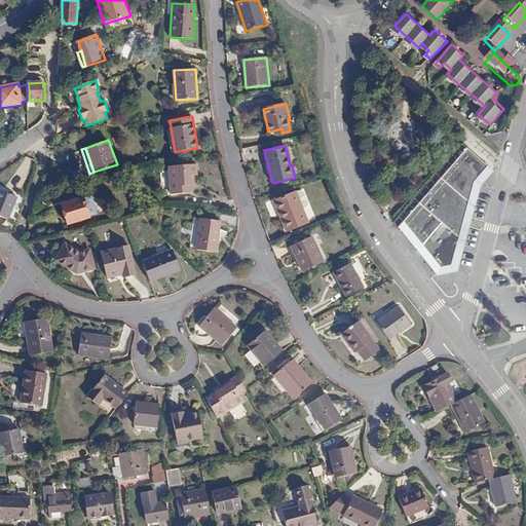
[(480,172),(484,166),(463,149),(400,221),(407,229),(422,247),(439,266),(444,265),(447,265),(459,223),(467,194),(472,181),(480,172)]
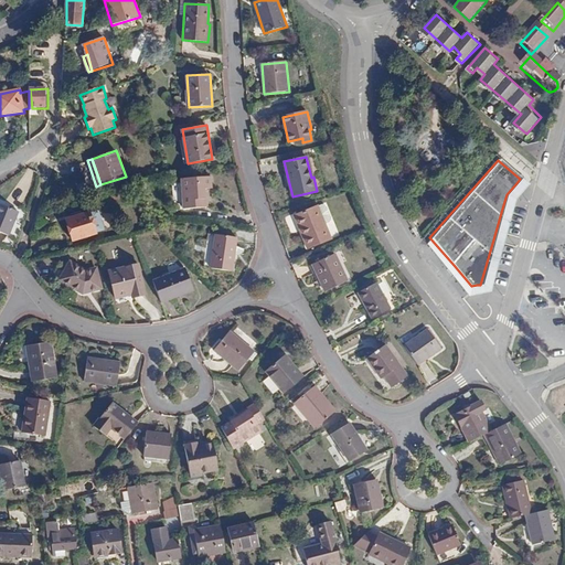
[(212,177),(181,179),(183,209),(209,206),(208,189),(213,189),(212,177)]
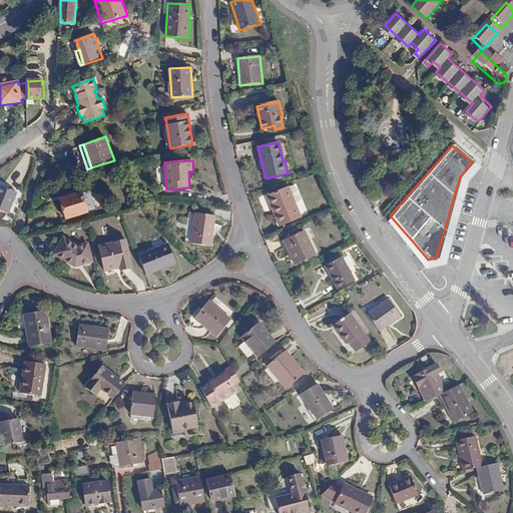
[(389,216),(385,222),(425,270),(445,267),(446,265),(458,222),(460,213),(468,185),(469,180),(480,169),(472,162),(468,167),(460,176),(456,189),(448,217),(436,259),(433,259),(428,260),(412,240),(397,223),(390,215),(389,216)]
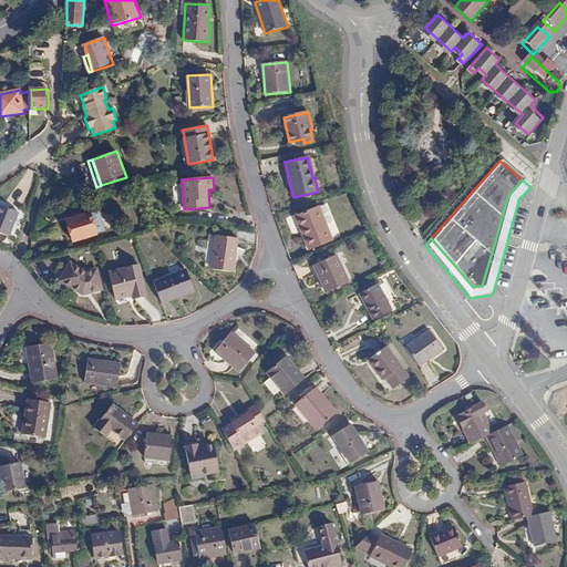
[(19,213),(0,205),(0,233),(9,237),(19,213)]
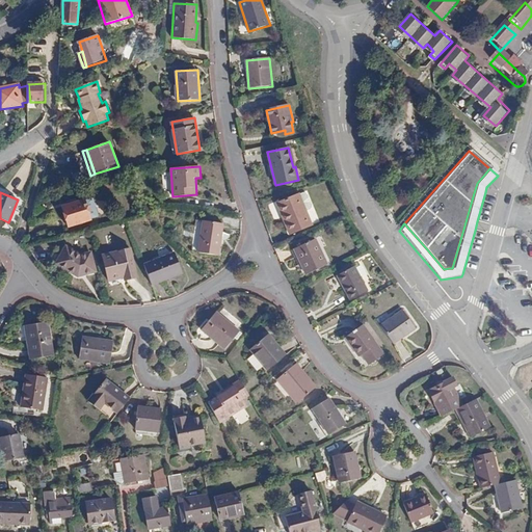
[(303,192),(299,194),(306,210),(310,209),(311,207),(312,204),(308,194),(306,193),(303,192)]
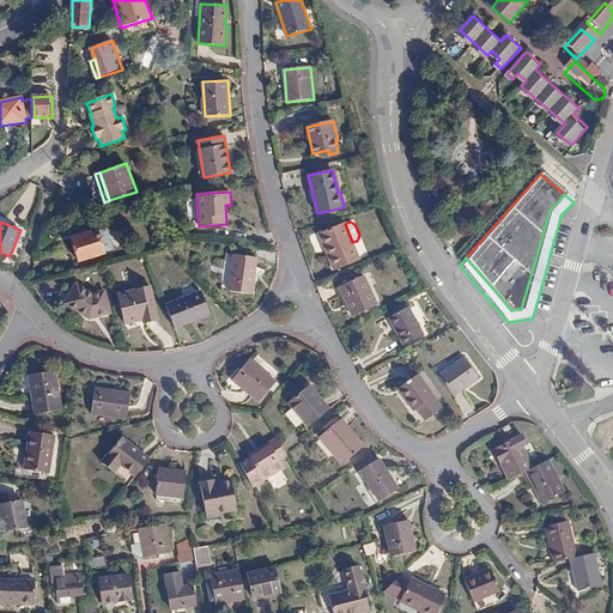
[(352,242),(345,224),(344,223),(320,234),(334,271),(360,260),(352,242)]
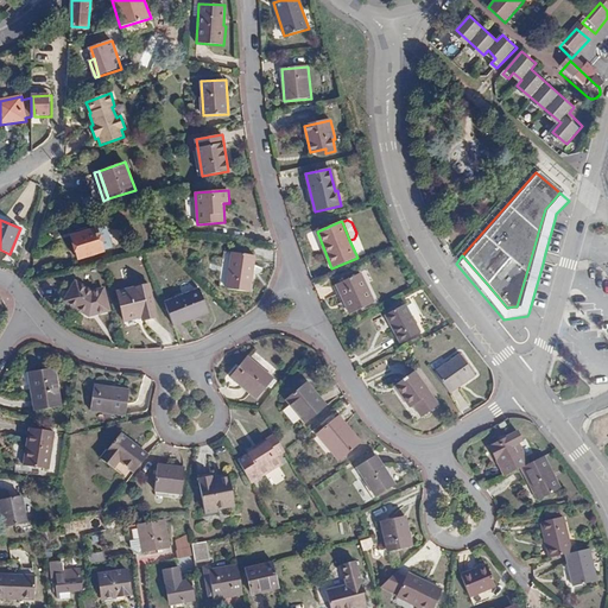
[(97,229),(73,238),(78,258),(103,251),(97,229)]
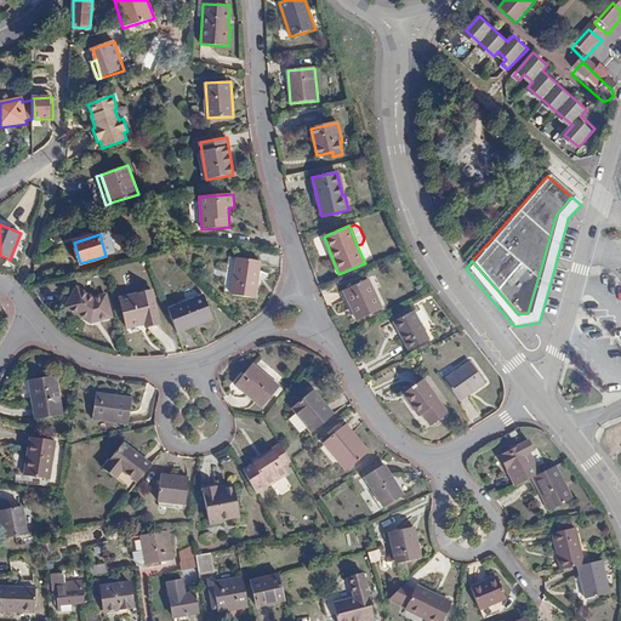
[(233,288),(226,286),(224,294),(256,298),(262,261),(229,257),(228,266),(235,267),(233,288)]
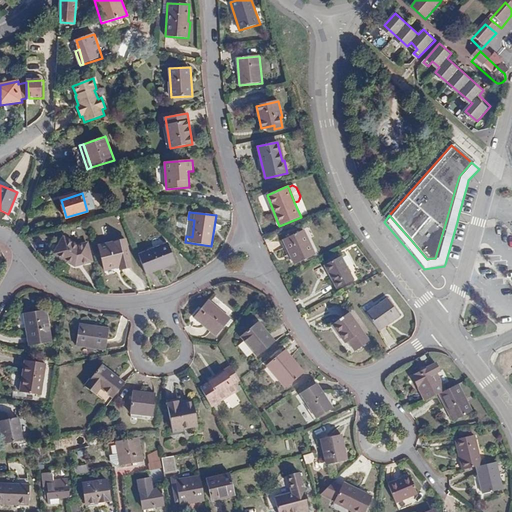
[(188,219),(186,236),(192,237),(194,220),(188,219)]
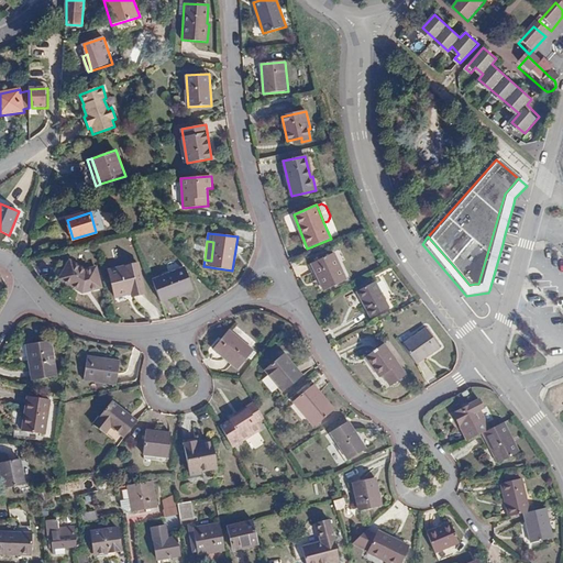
[(335,253),(311,263),(324,290),(348,279),(335,253)]
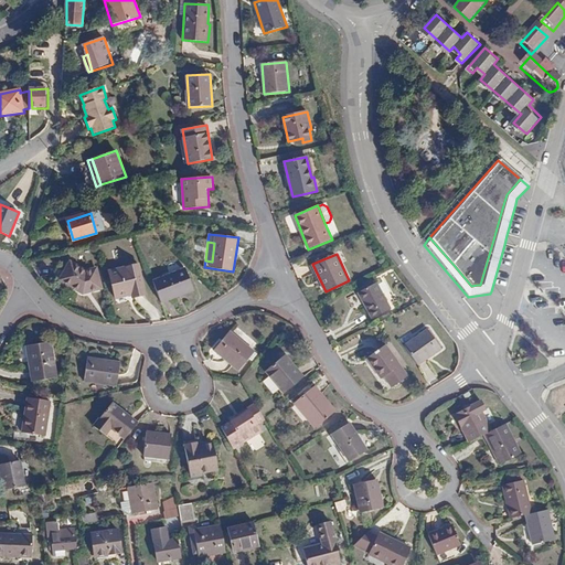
[(87,272),(71,263),(60,280),(83,294),(102,288),(97,268),(87,272)]
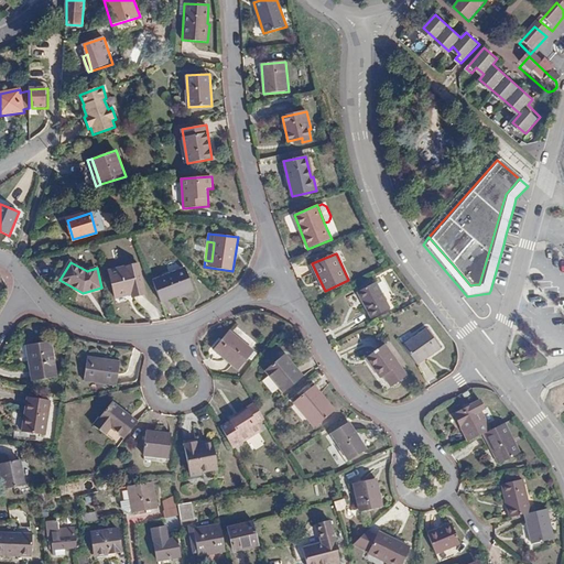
[(139,263),(109,270),(116,297),(131,294),(132,297),(147,294),(139,263)]
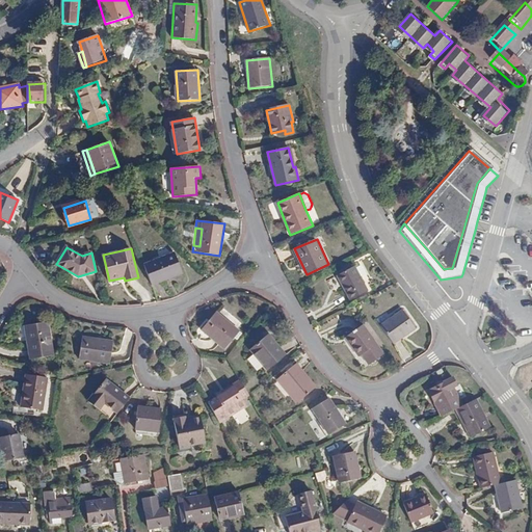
[(144,264),(153,286),(184,273),(176,253),(144,264)]
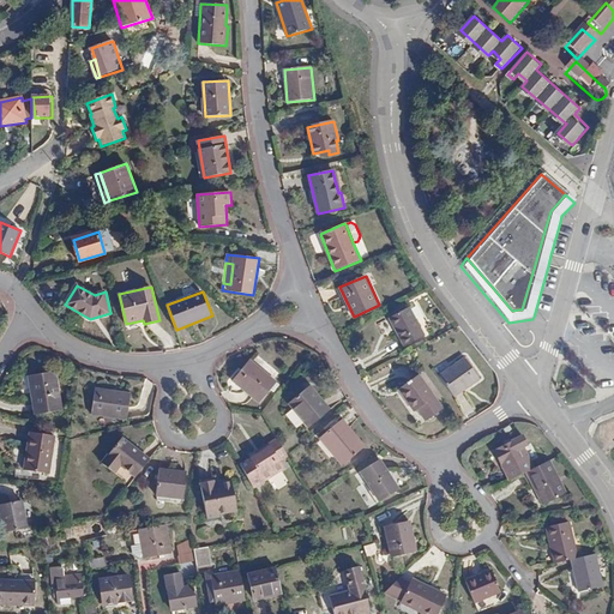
[(410,307),(389,319),(404,347),(426,335),(410,307)]
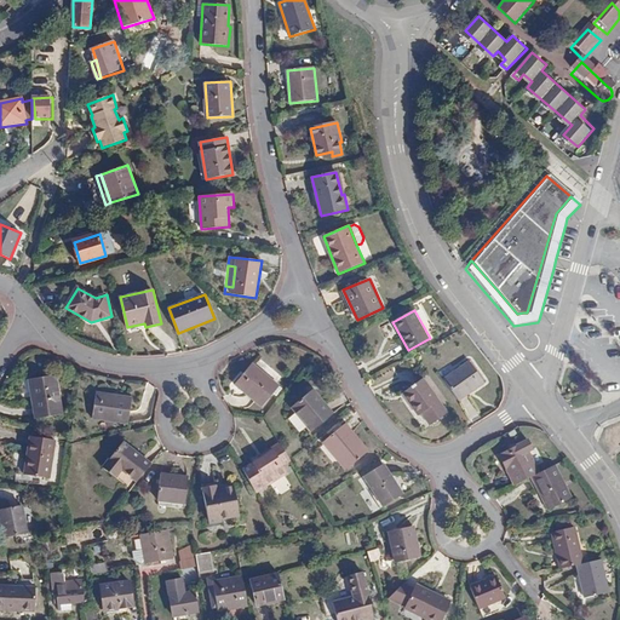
[(470,360),(445,379),(459,401),(486,382),(470,360)]
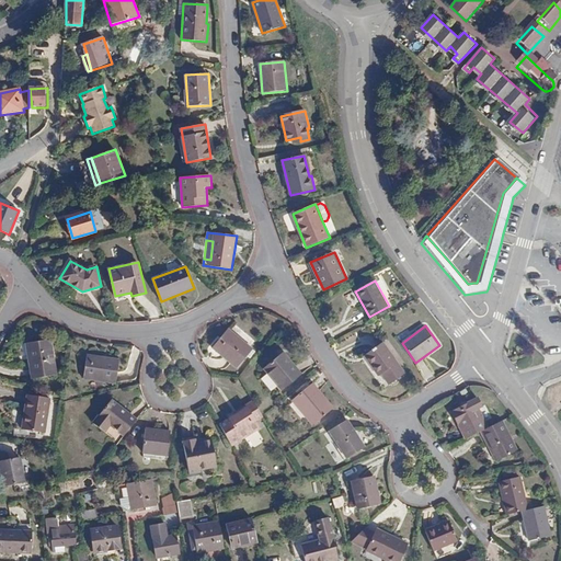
[(253,350),(228,329),(213,348),(237,369),(253,350)]
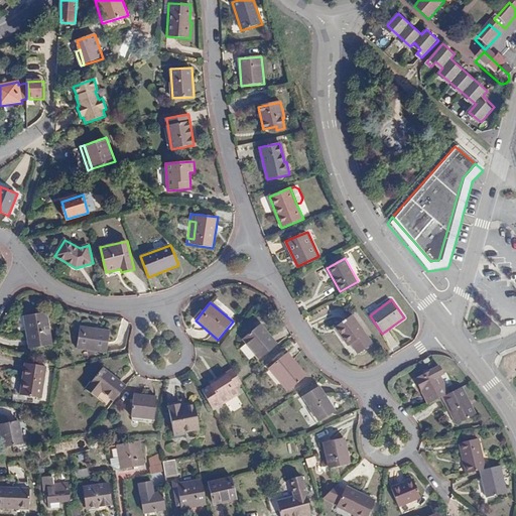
[(45,312),(25,315),(28,330),(25,331),(28,350),(52,346),(49,326),(47,327),(45,312)]
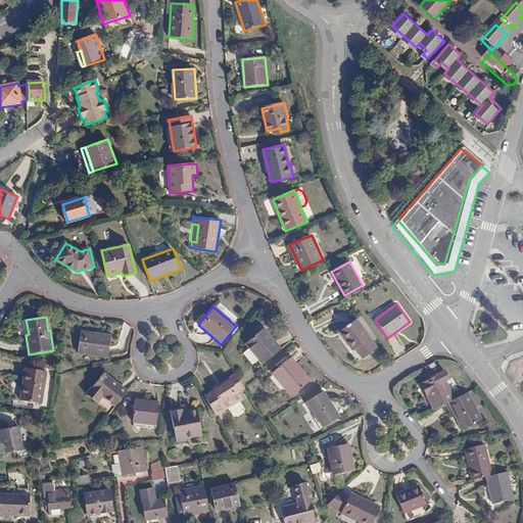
[(360,344),(368,355),(378,347),(358,319),(339,332),(352,350),(354,348),(360,344)]
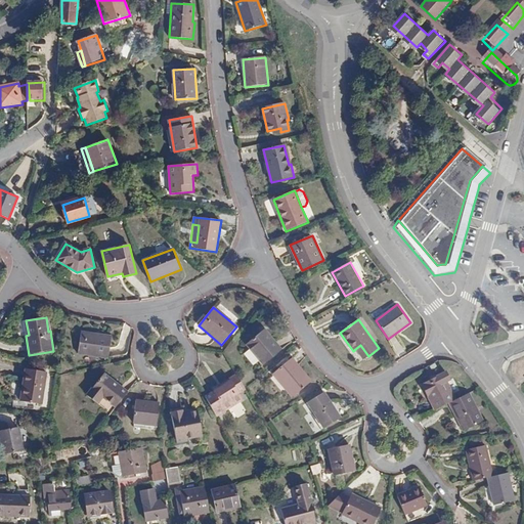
[(282,350),(265,330),(247,345),(264,365),(282,350)]
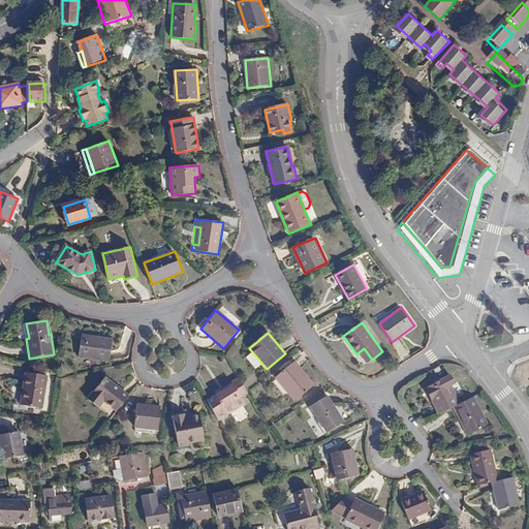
[(113,340),(82,336),(79,358),(110,362),(113,340)]
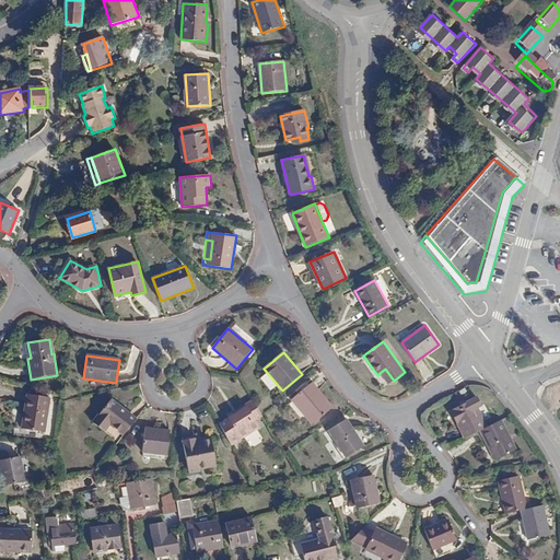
[(388,385),(394,381),(385,369),(380,373),(388,385)]
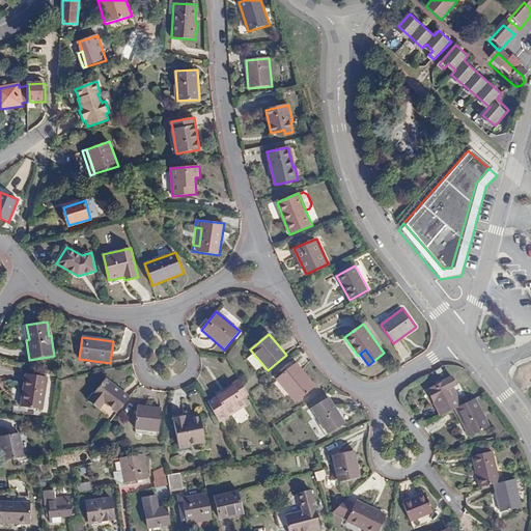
[(316,387),(297,363),(277,381),(296,403),(316,387)]
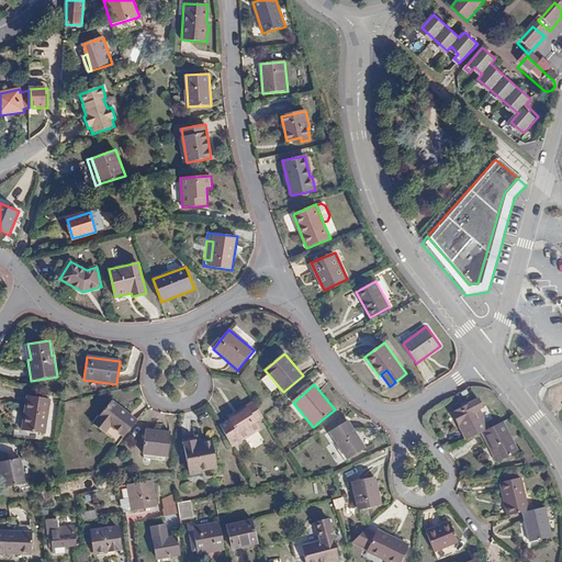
[(51,400),(27,396),(23,431),(45,434),(51,400)]
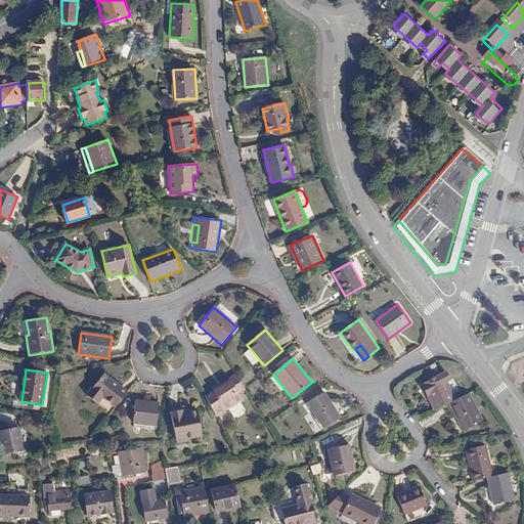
[(103,398),(115,408),(127,393),(104,374),(87,395),(97,404),(103,398)]
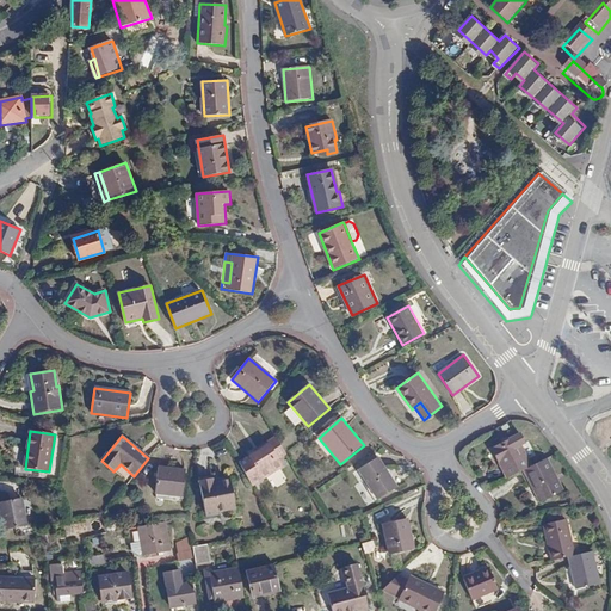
[(491,449),(506,480),(524,471),(532,467),(518,436),(491,449)]
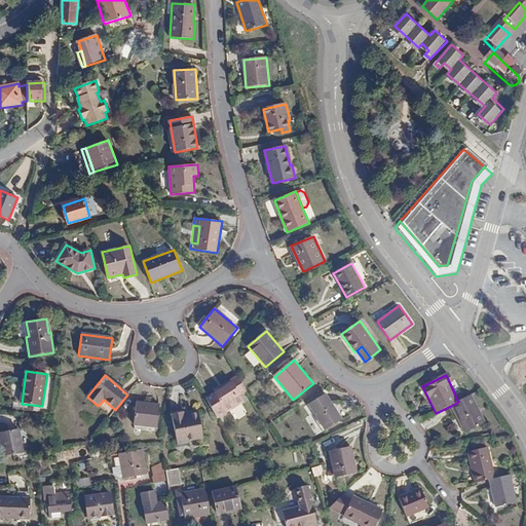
[(241,396),(248,391),(247,389),(237,376),(220,386),(221,389),(215,393),(228,414),(245,402),(241,396)]
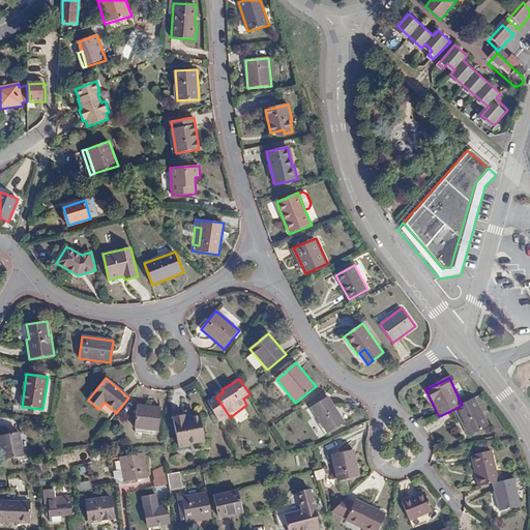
[(329,398),(311,409),(327,435),(345,423),(329,398)]
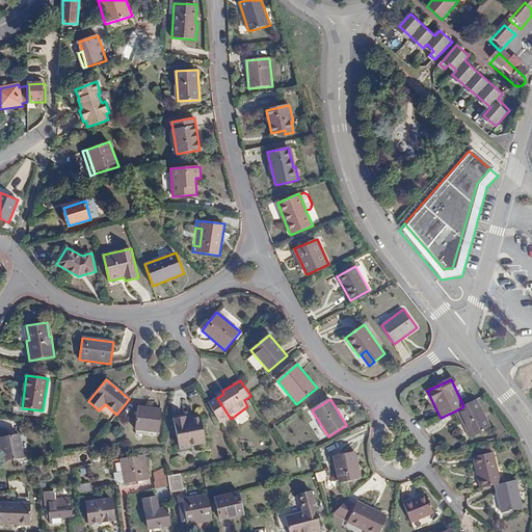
[(491,428),(477,400),(463,406),(456,410),(471,439),(491,428)]
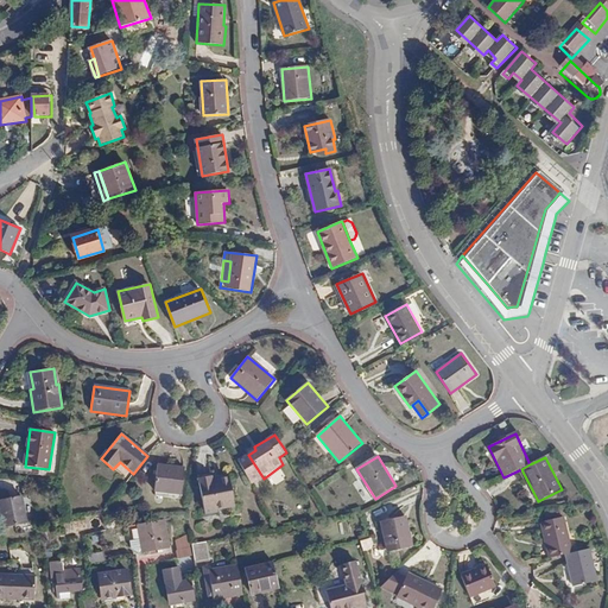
[(184,468),(158,464),(154,492),(182,495),(184,468)]
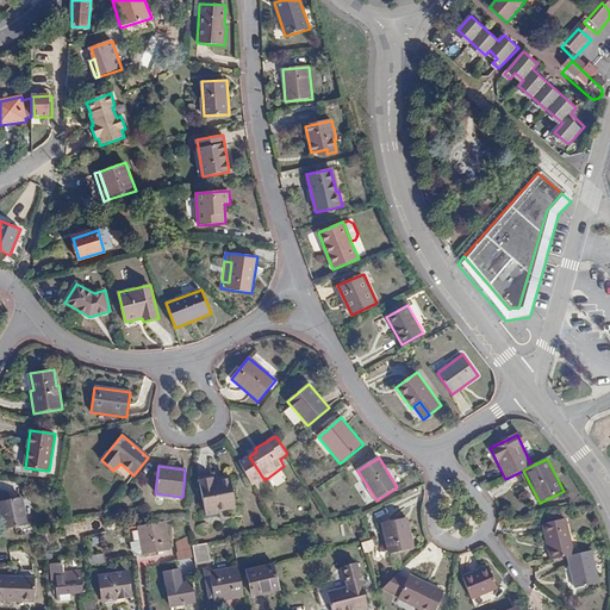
[(213,478),(199,481),(205,514),(236,508),(229,478),(215,480),(213,478)]
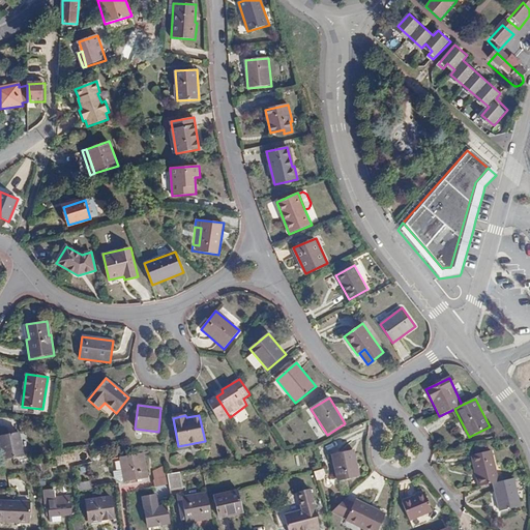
[(19,433),(0,436),(0,439),(4,461),(24,457),(19,433)]
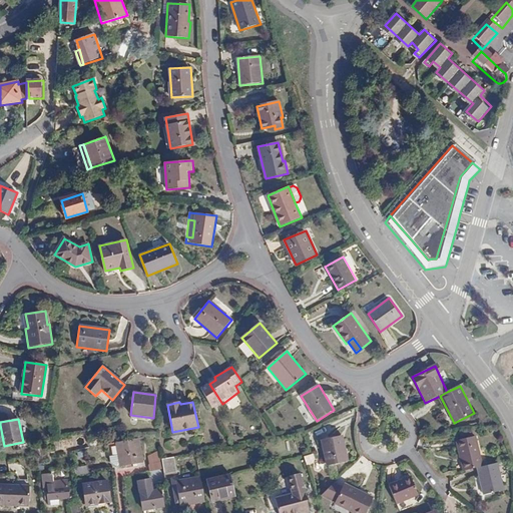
[(341,436),(322,441),(327,467),(349,462),(347,451),(344,451),(341,436)]
